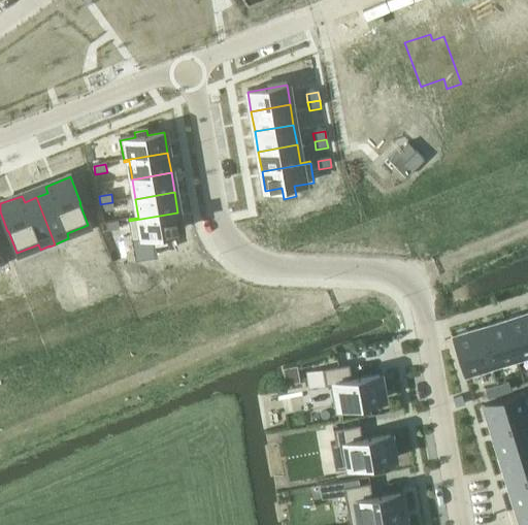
[(112,202),(100,204),(102,212),(113,210),(112,202)]
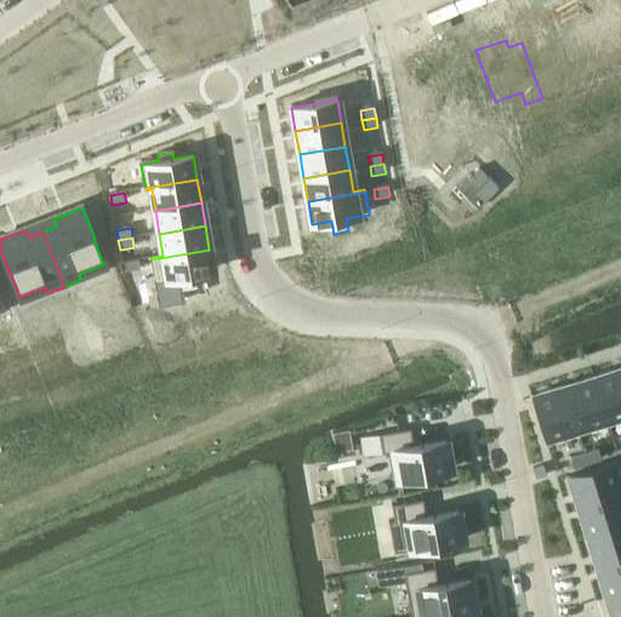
[(209,250),(152,260),(155,283),(180,279),(181,291),(197,289),(194,276),(214,273),(209,250)]
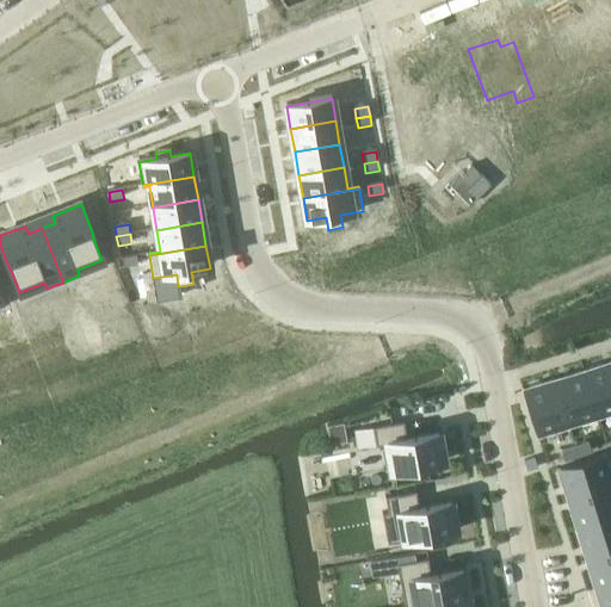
[(136,256),(122,259),(124,268),(137,266),(136,256)]
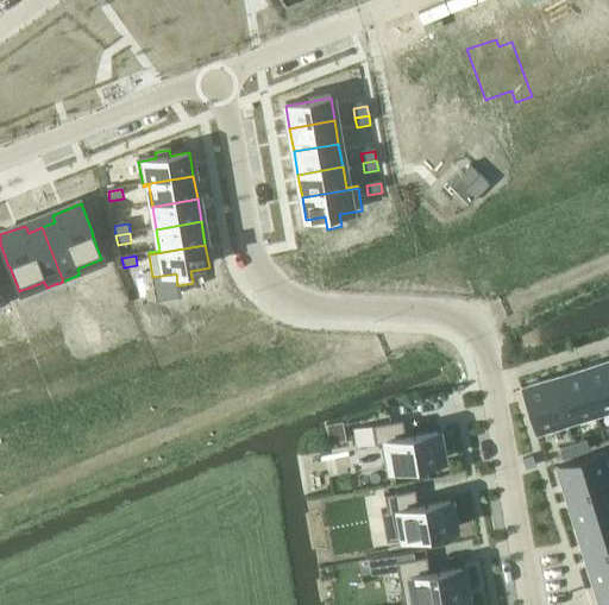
[(88,320),(114,325),(120,296),(94,291),(88,320)]
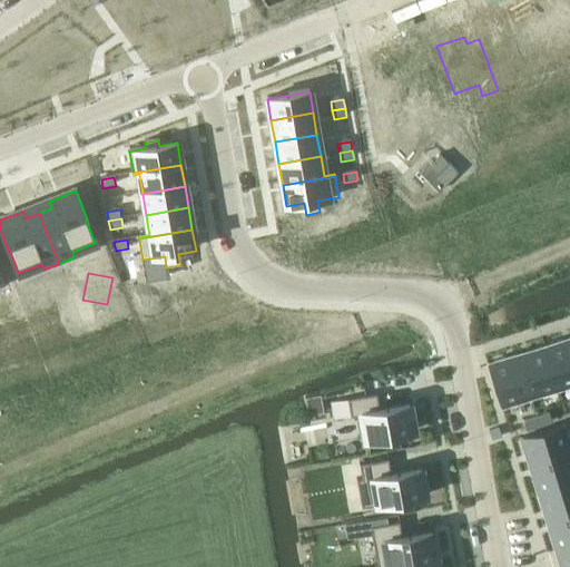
[(569,339),(544,348),(559,391),(569,387),(569,339)]
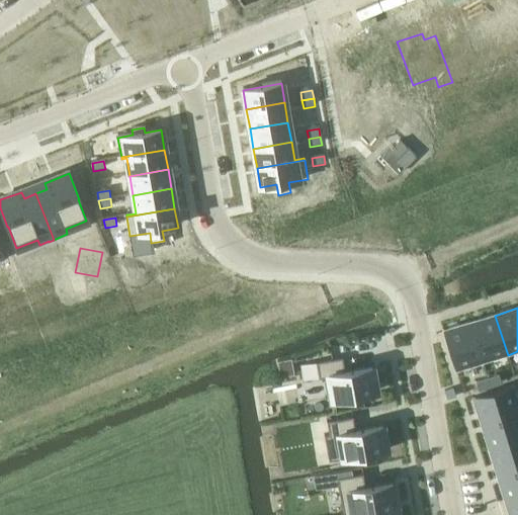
[(495,316),(469,324),(483,363),(508,355),(495,316)]
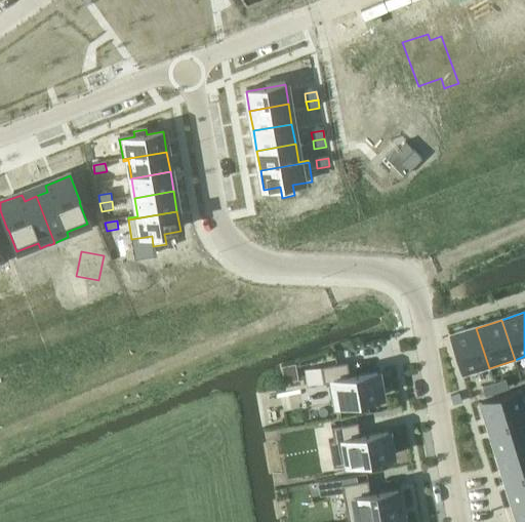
[(476,328),(449,336),(462,376),(489,368),(476,328)]
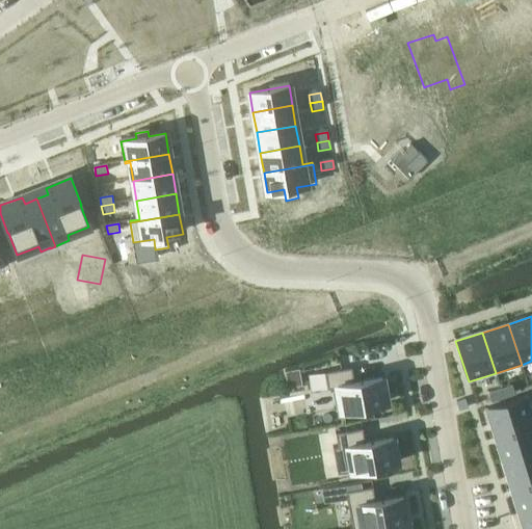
[(345,368),(352,367),(354,376),(398,369),(394,345),(343,354),(345,368)]
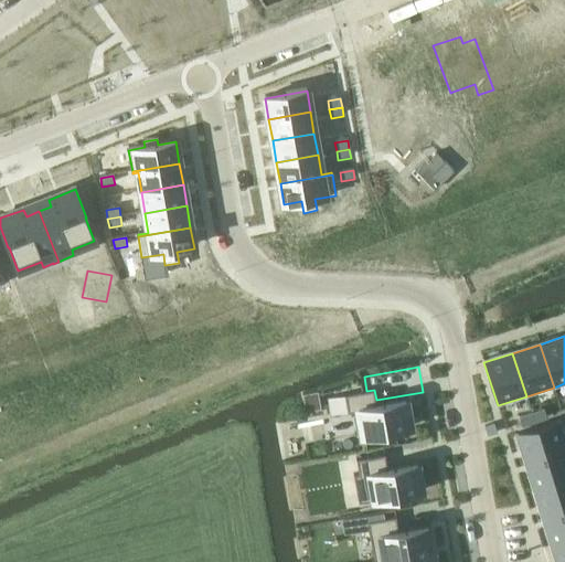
[(374,392),(344,398),(348,414),(353,414),(358,438),(377,435),(379,442),(396,438),(395,432),(411,430),(405,401),(376,406),(374,392)]
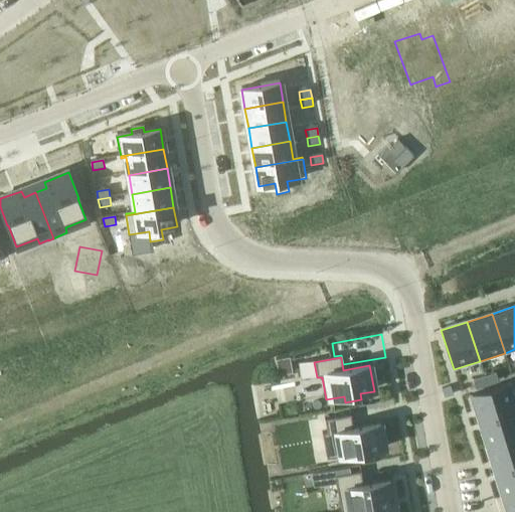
[(496,374),(485,378),(487,386),(499,382),(496,374)]
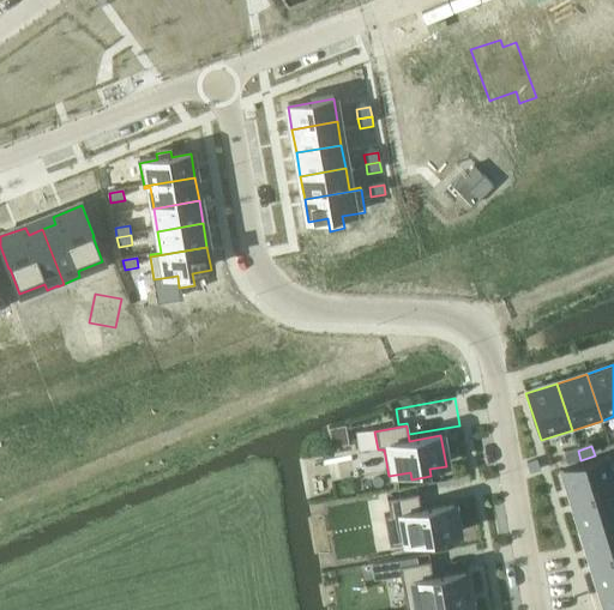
[(578,451),(564,454),(567,464),(581,460),(578,451)]
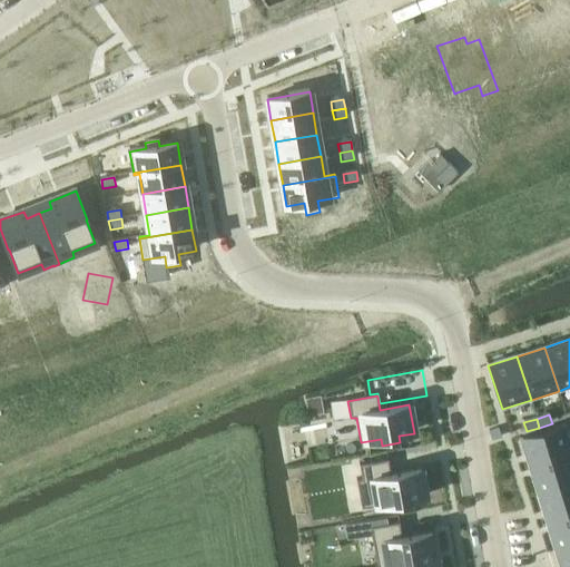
[(569,449),(562,426),(519,440),(528,469),(569,456),(569,449)]
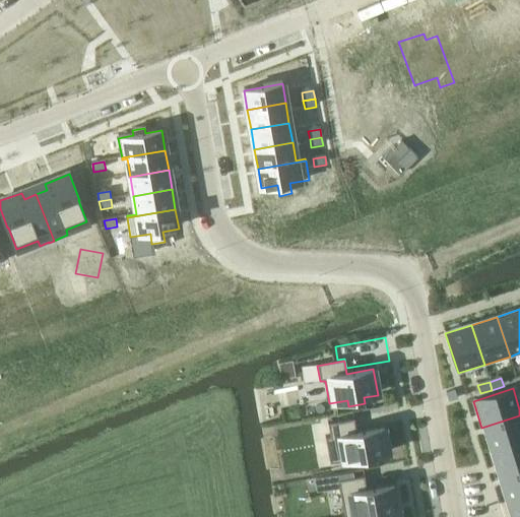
[(355,414),(356,426),(384,423),(383,412),(355,414)]
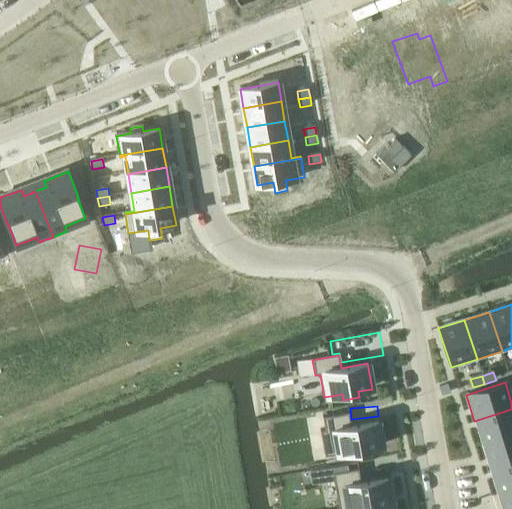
[(511,409),(474,421),(482,446),(511,436),(511,409)]
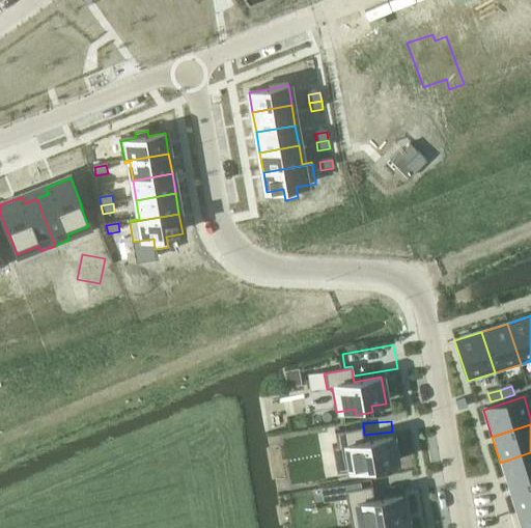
[(337,447),(332,447),(337,474),(396,464),(391,437),(364,442),(362,428),(335,434),(337,447)]
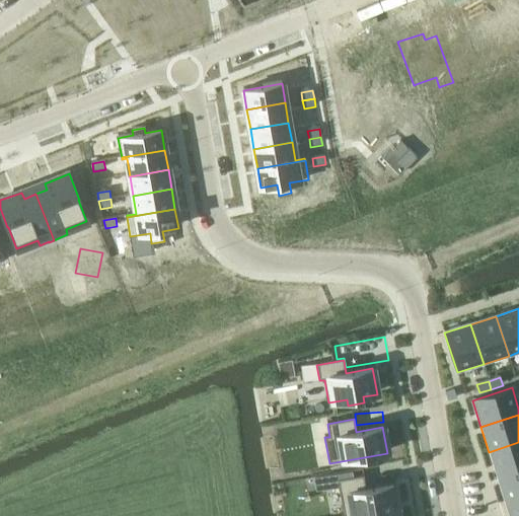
[(518,442),(489,452),(497,477),(518,470),(518,442)]
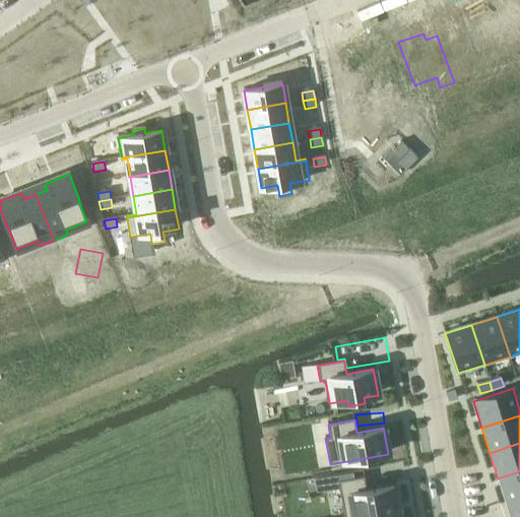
[(519,471),(498,478),(506,505),(519,500),(519,471)]
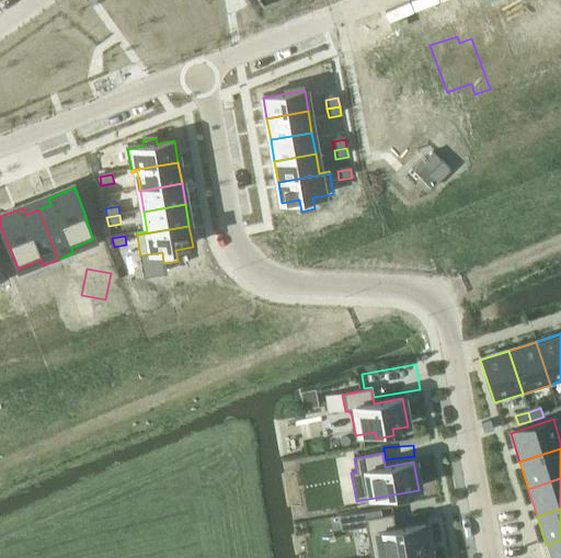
[(392,514),(364,520),(370,557),(390,557),(428,550),(424,524),(396,528),(392,514)]
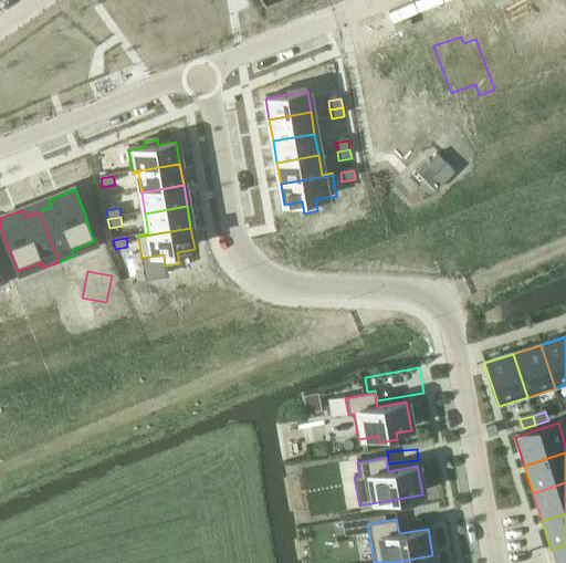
[(565,562),(565,544),(551,550),(554,562),(565,562)]
